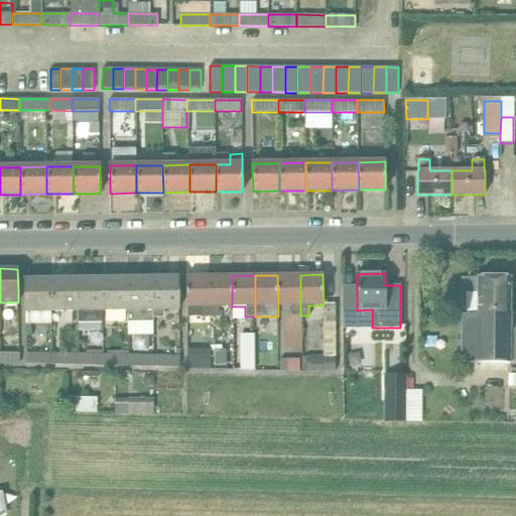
[(300,315),(300,275),(277,275),(278,306),(290,306),(290,316),(300,315)]
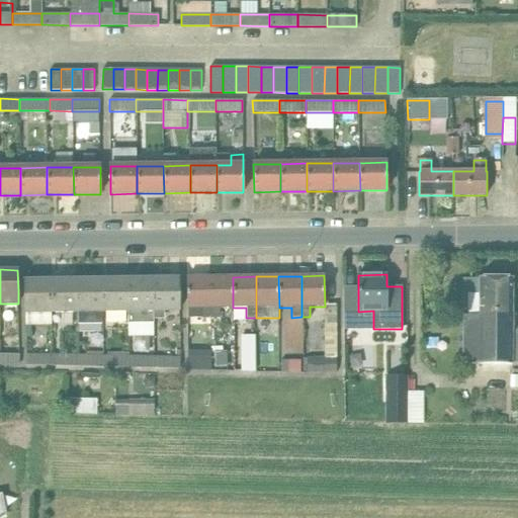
[(164,318),(164,312),(179,312),(179,277),(153,278),(154,318),(164,318)]
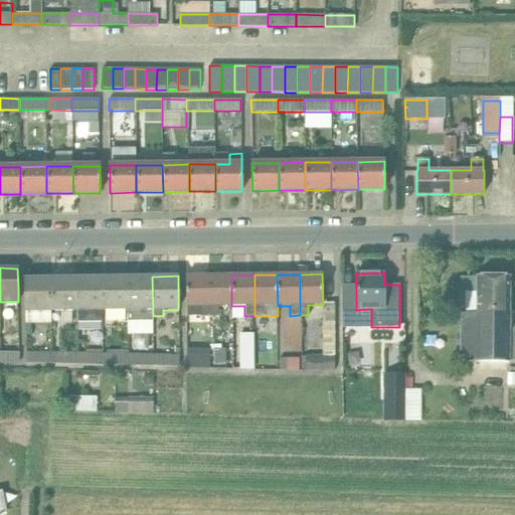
[(209,317),(208,276),(186,276),(186,307),(199,306),(199,317),(209,317)]
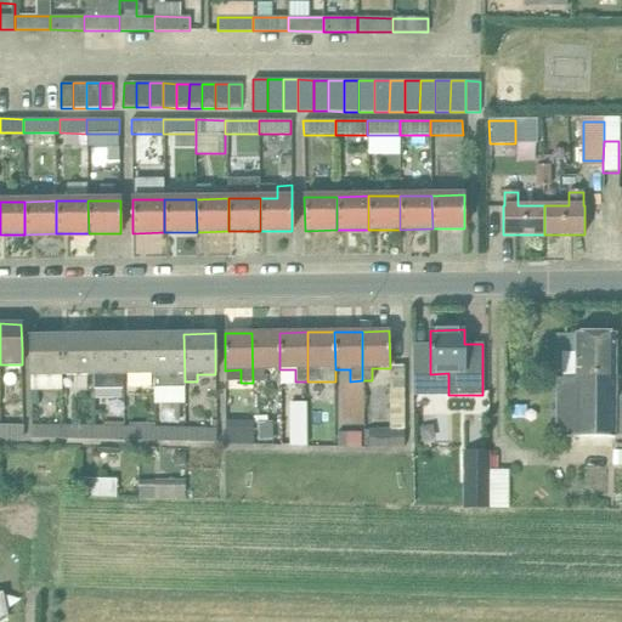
[(280,333),(252,333),(253,383),(264,383),(264,371),(280,369),(280,333)]
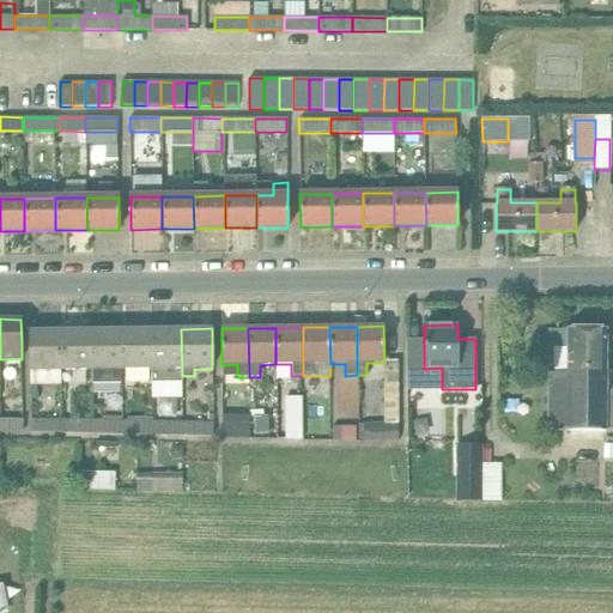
[(612,398),(605,399),(606,328),(568,328),(568,374),(545,374),(544,398),(544,430),(605,431),(605,429),(612,428),(612,398)]
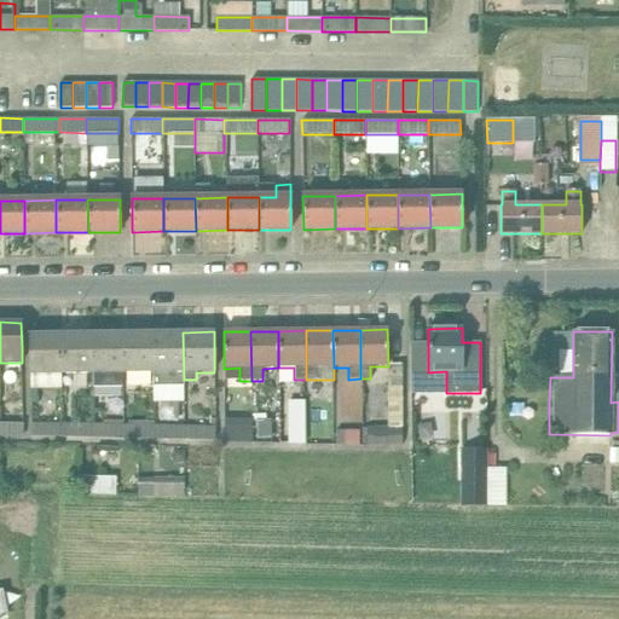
[(152,387),(152,333),(121,334),(122,374),(148,372),(148,391),(152,391),(152,387)]
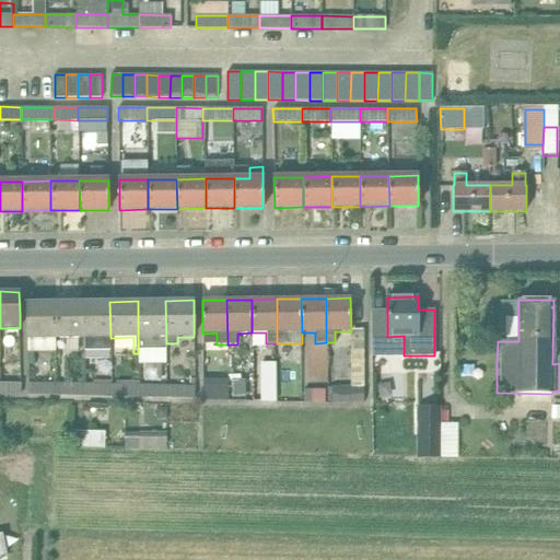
[(165,301),(138,301),(138,350),(166,350),(166,343),(165,301)]
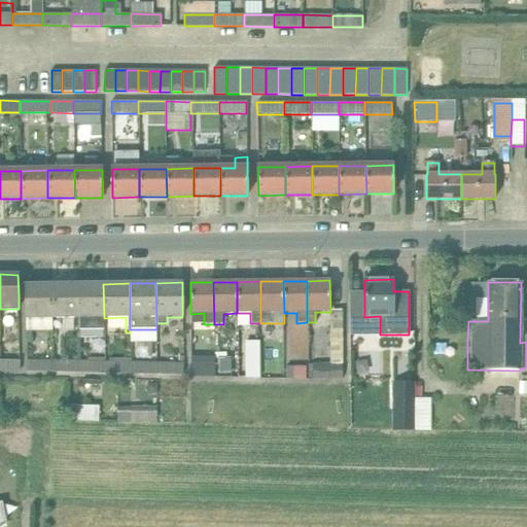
[(51,318),(50,284),(26,285),(26,319),(51,318)]
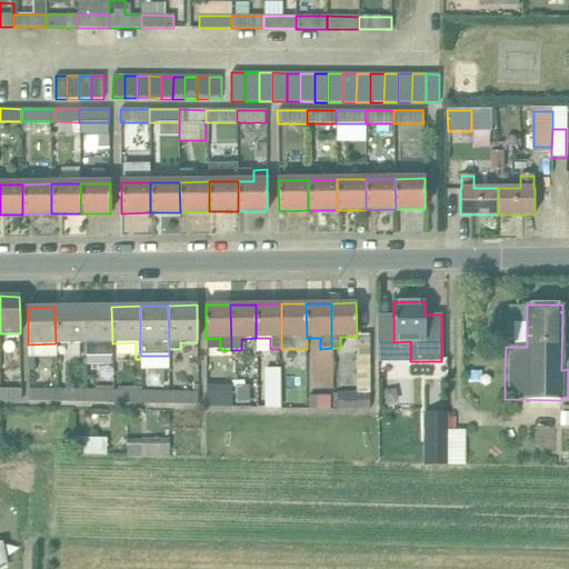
[(83,343),(83,307),(55,307),(56,343),(83,343)]
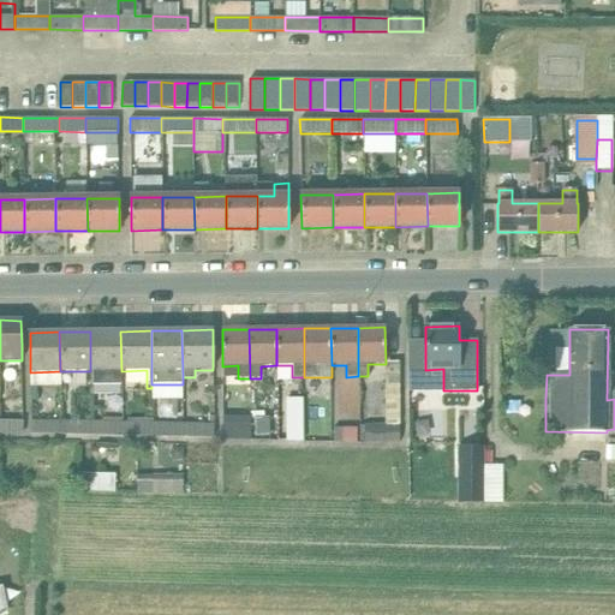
[(121,371),(120,332),(90,332),(90,371),(90,383),(121,383),(121,371)]
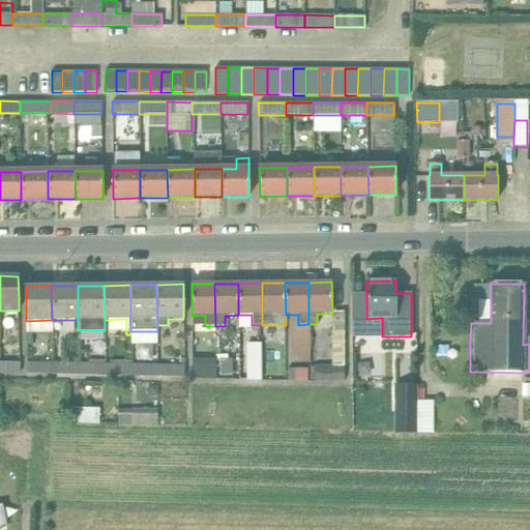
[(245,379),(261,379),(260,343),(245,343),(245,379)]
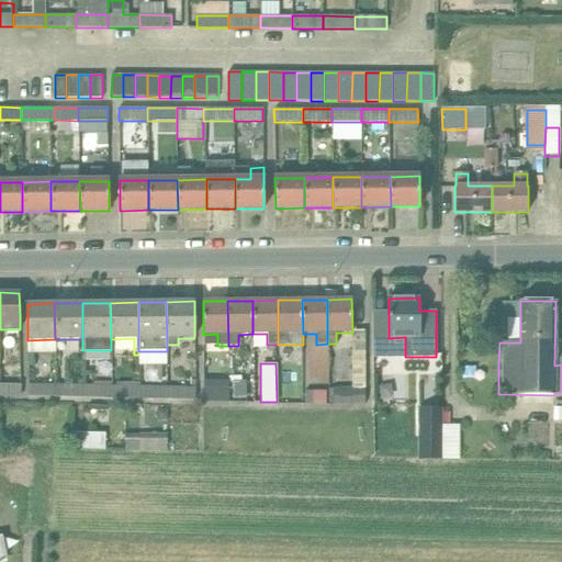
[(426,368),(426,382),(439,382),(439,368),(426,368)]
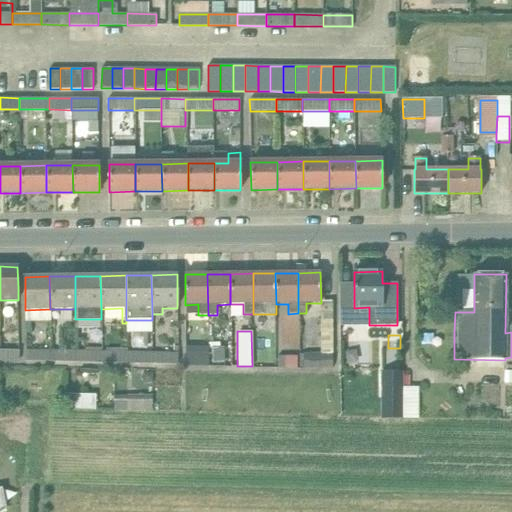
[(342,355),(350,355),(350,341),(342,341),(342,355)]
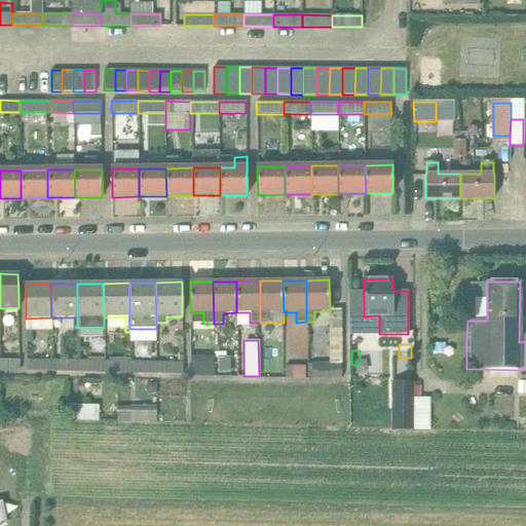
[(217,371),(231,371),(231,352),(217,352),(217,371)]
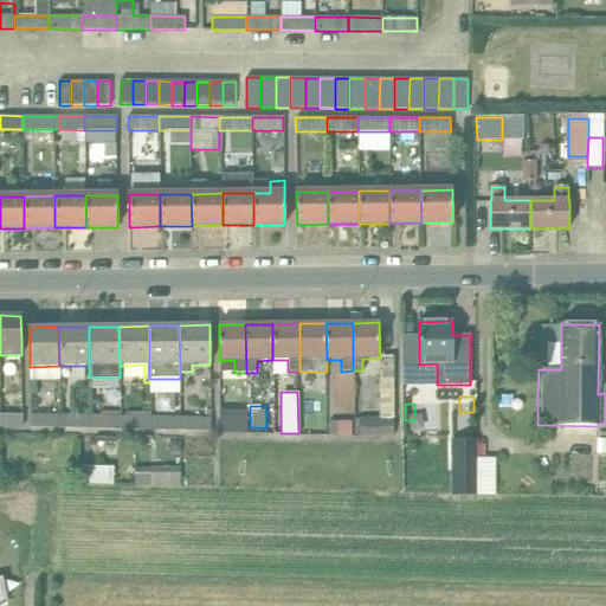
[(217,431),(245,432),(245,408),(217,408),(217,431)]
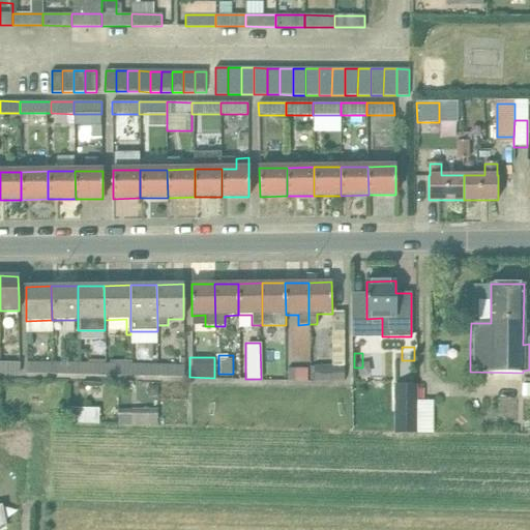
[(315,379),(341,379),(340,359),(315,359),(315,379)]
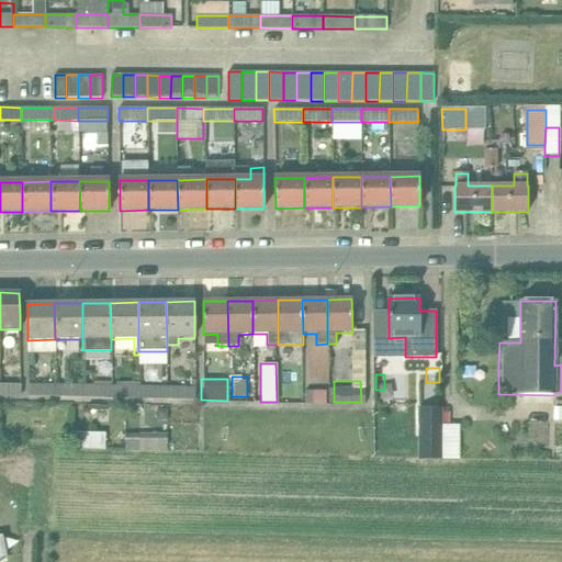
[(21,384),(0,383),(0,396),(20,397),(21,384)]
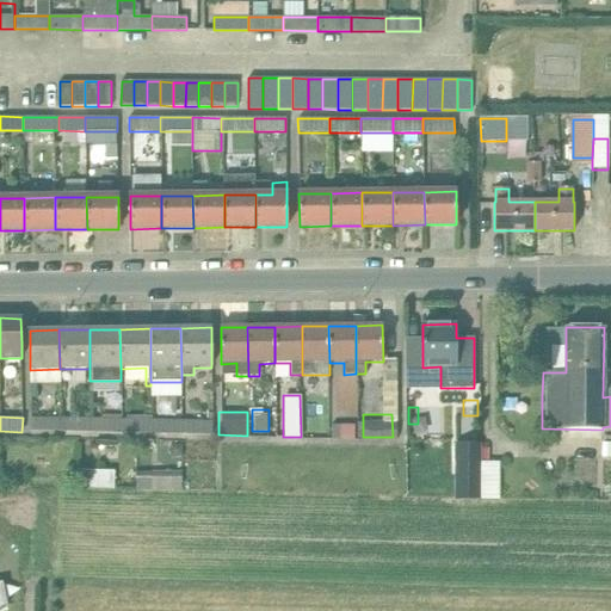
[(59,432),(59,419),(32,419),(32,432),(59,432)]
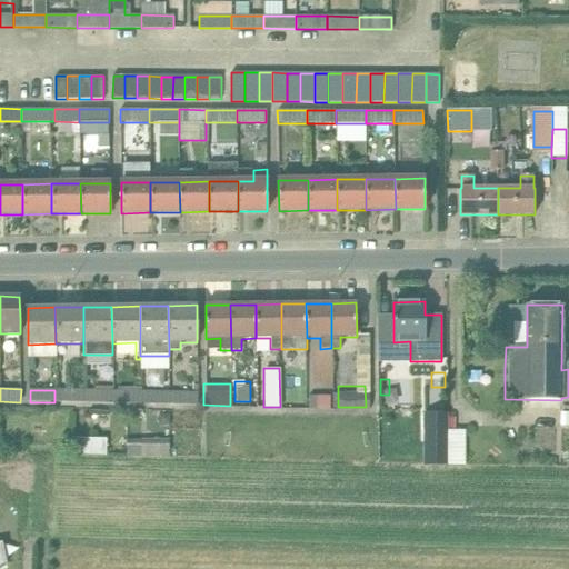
[(83,390),(55,390),(55,402),(83,403),(83,390)]
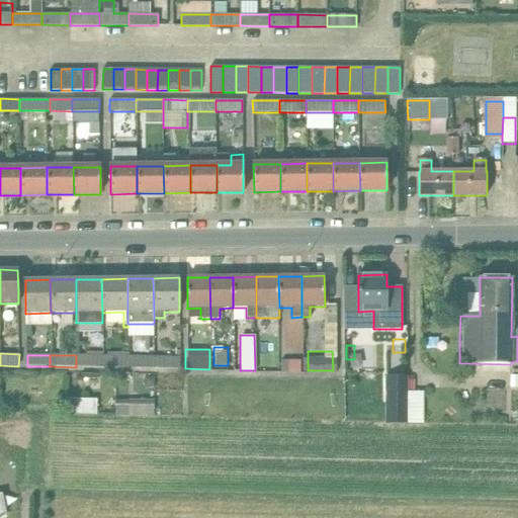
[(102,356),(76,355),(76,367),(102,367),(102,356)]
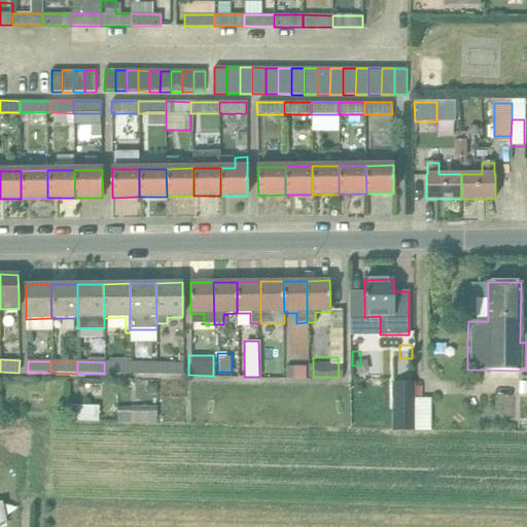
[(131,374),(131,362),(104,362),(104,374),(131,374)]
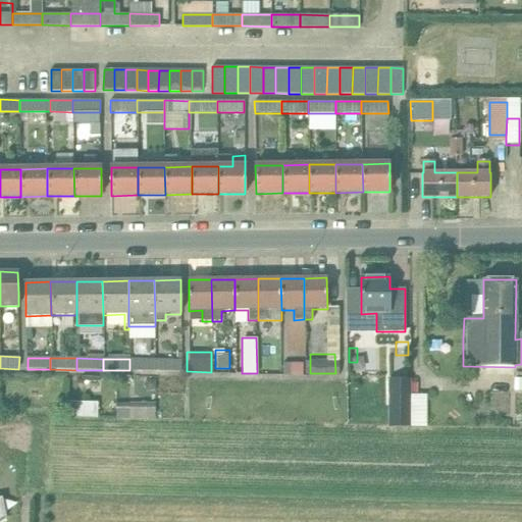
[(129,359),(129,370),(155,371),(155,360),(129,359)]
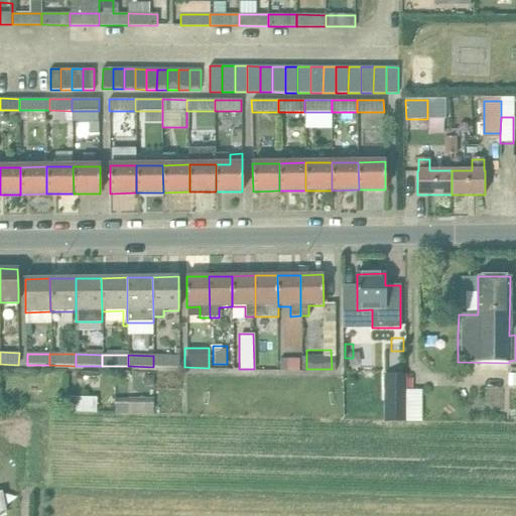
[(153,356),(153,367),(179,367),(179,356),(153,356)]
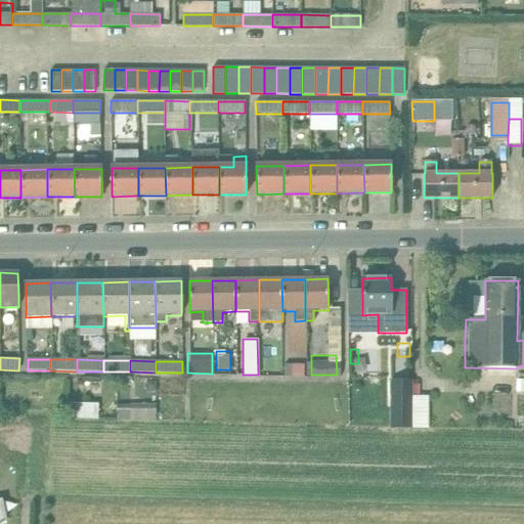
[(291,362),(291,377),(302,377),(303,363),(291,362)]
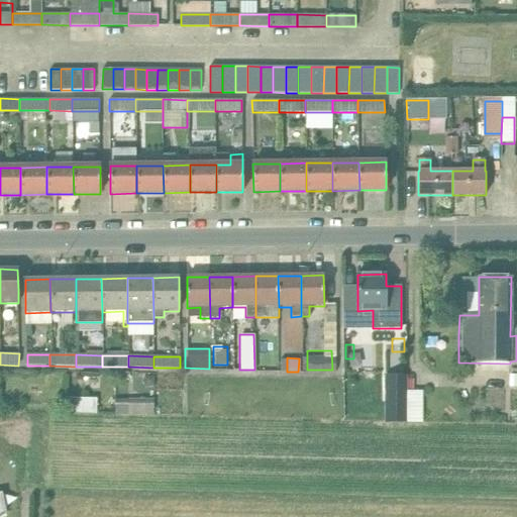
[(385,374),(385,422),(404,422),(405,374),(385,374)]
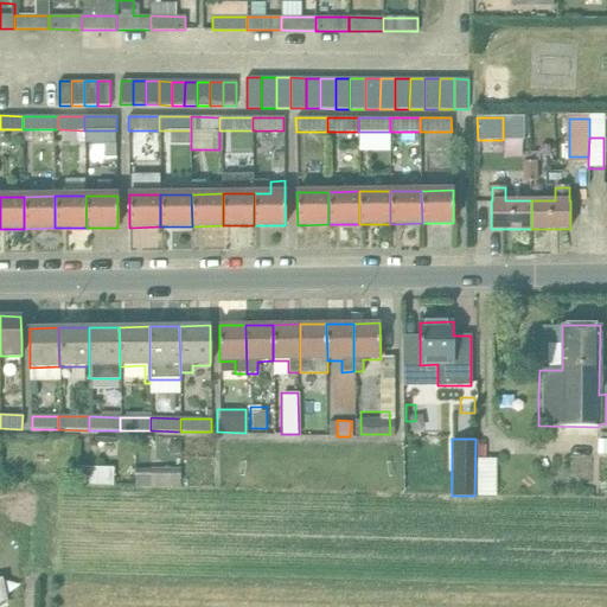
[(479,496),(497,496),(497,458),(478,458),(479,496)]
